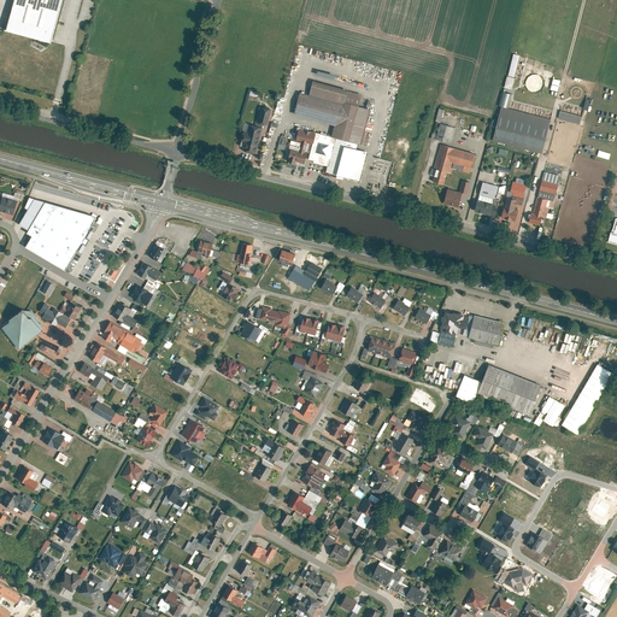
[(51,41),(62,0),(13,0),(6,29),(51,41)]
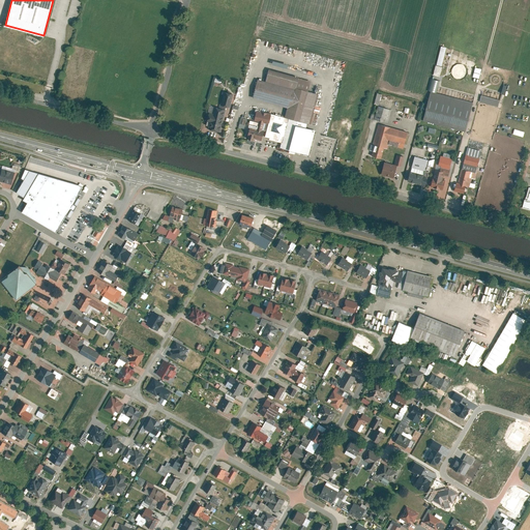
[(447,48),(442,46),(437,64),(442,65),(447,48)]
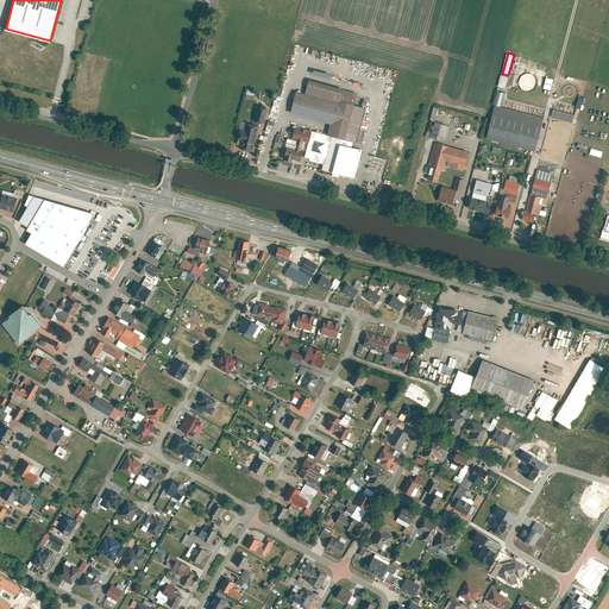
[(508,76),(501,75),(498,85),(506,87),(508,76)]
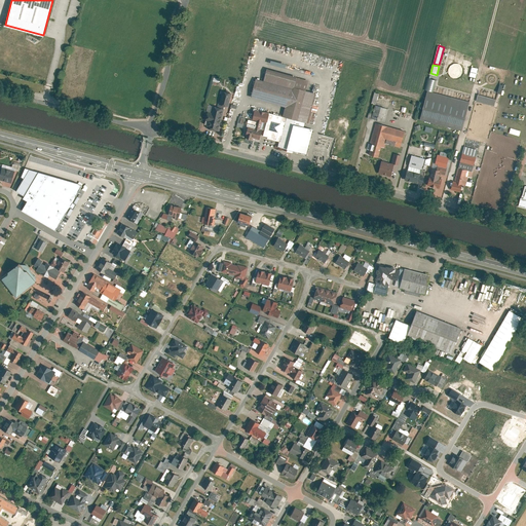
[(479,69),(473,67),(470,76),(476,77),(479,69)]
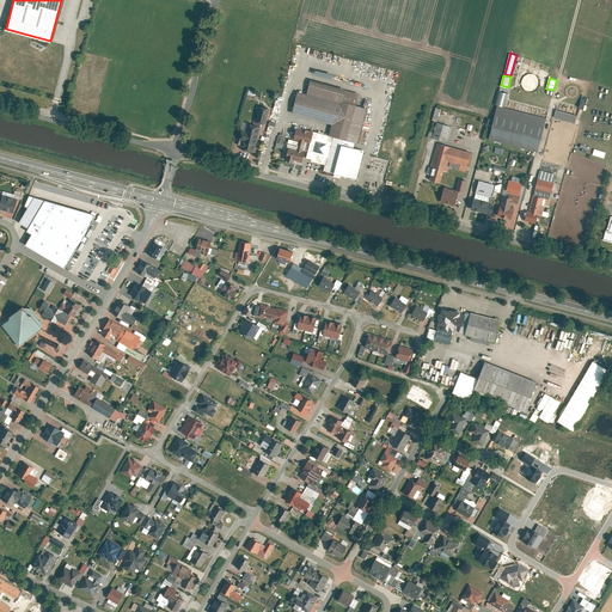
[(346,89),(311,79),(307,93),(342,103),(342,102),(346,90),(346,89)]
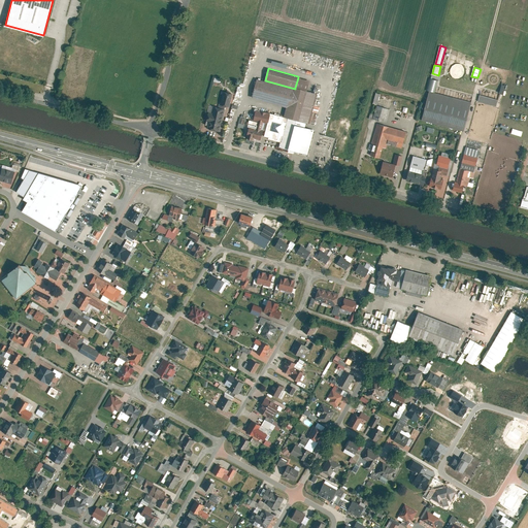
[(307,91),(309,80),(298,77),(295,88),(307,91)]
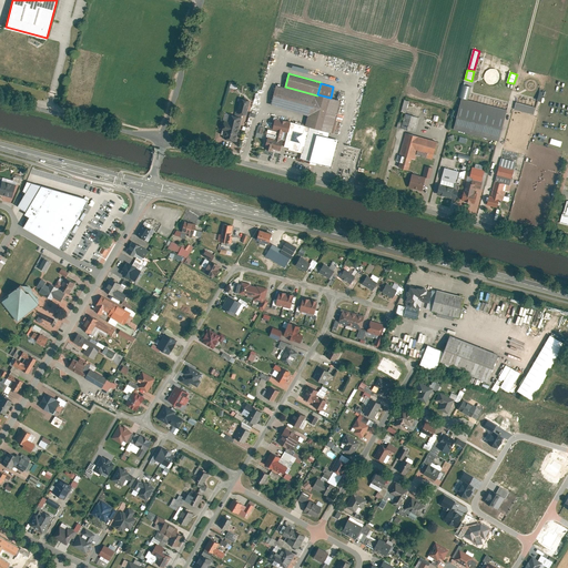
[(285,87),(277,84),(272,104),(308,114),(306,124),(330,131),(332,132),(341,100),(331,98),(317,94),(317,95),(285,87)]
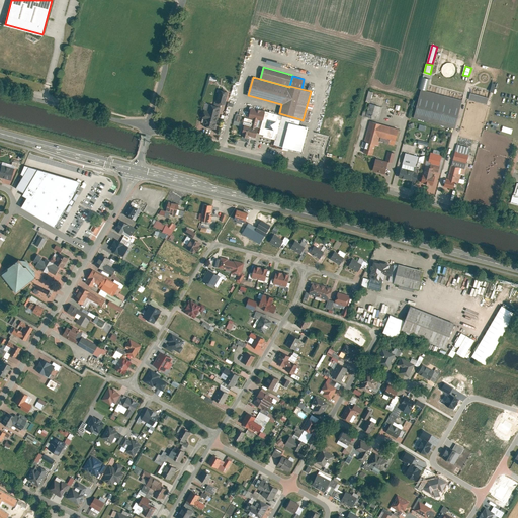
[(73,81),(68,80),(65,90),(73,92),(75,82),(73,81)]
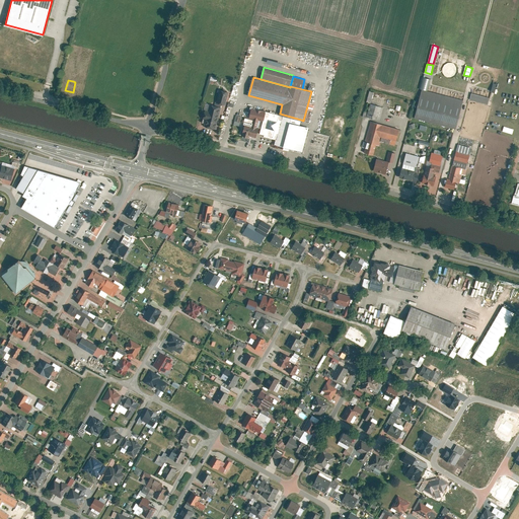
[(429,90),(422,89),(415,118),(455,129),(463,99),(429,90)]
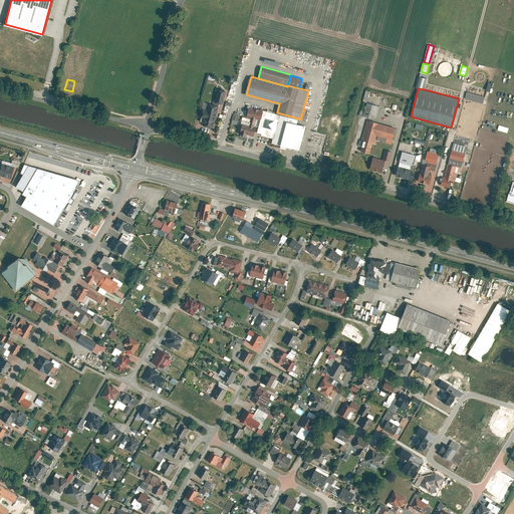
[(227,91),(218,89),(215,100),(220,102),(223,103),(227,91)]
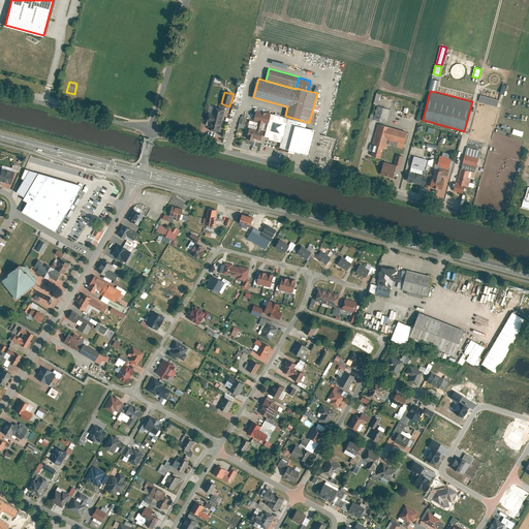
[(499,99),(481,94),(479,101),(497,106),(499,99)]
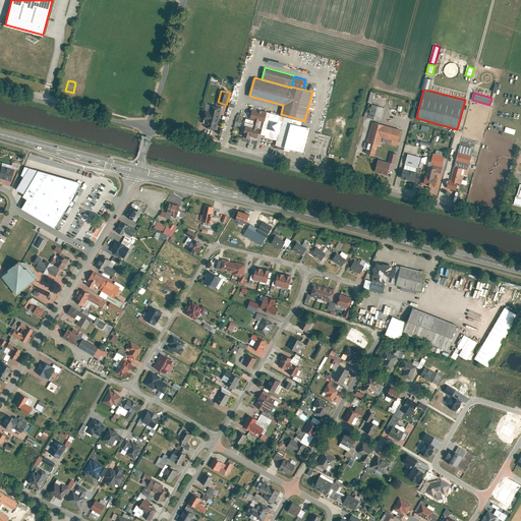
[(208,120),(206,126),(216,129),(223,104),(218,102),(214,101),(214,103),(213,102),(210,110),(211,110),(211,112),(207,111),(205,119),(208,120)]
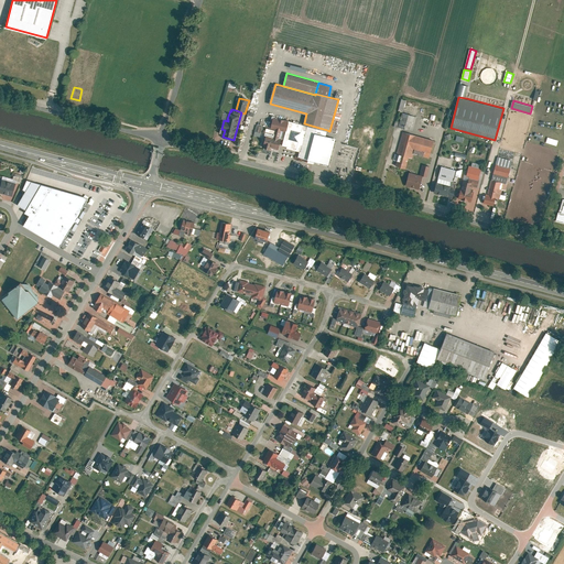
[(416,117),(403,112),(399,127),(413,131),(416,117)]
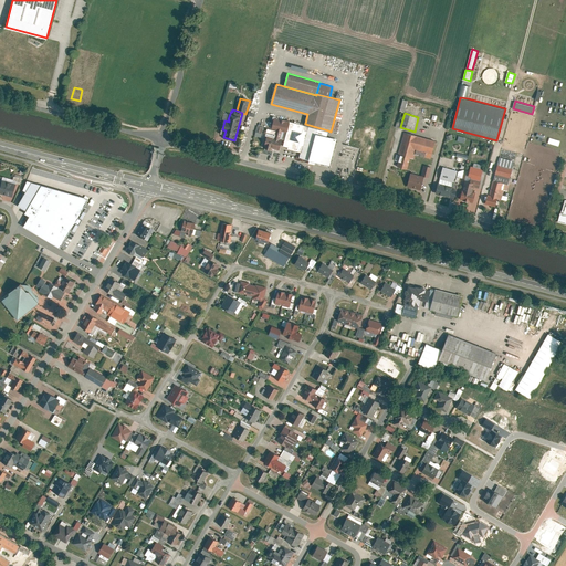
[(274,116),(271,127),(278,129),(283,130),(287,132),(291,121),(274,116)]
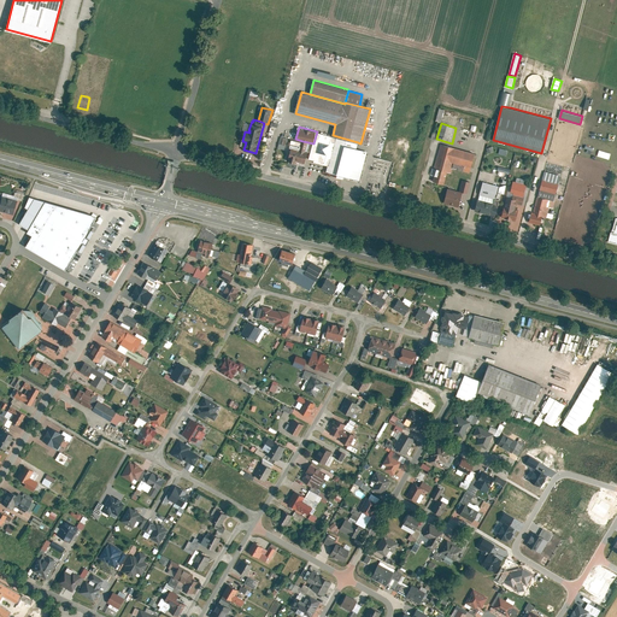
[(313,144),(309,158),(315,159),(315,162),(329,165),(327,171),(360,181),(368,152),(357,148),(358,142),(333,135),(317,131),(313,144)]
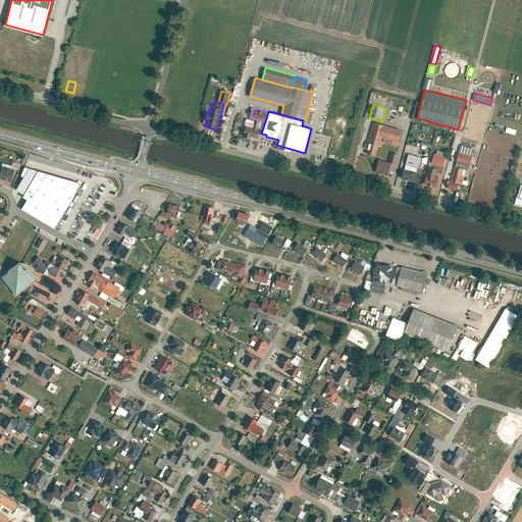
[(256,120),(247,118),(246,124),(254,126),(256,120)]
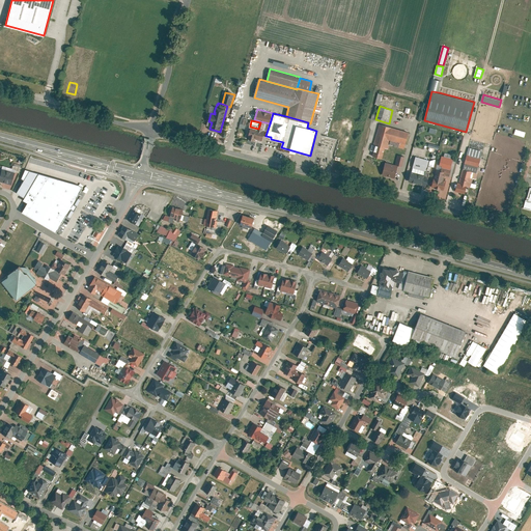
[(409,132),(380,123),(374,144),(375,144),(373,156),(382,158),(385,147),(389,148),(390,144),(404,148),(409,132)]
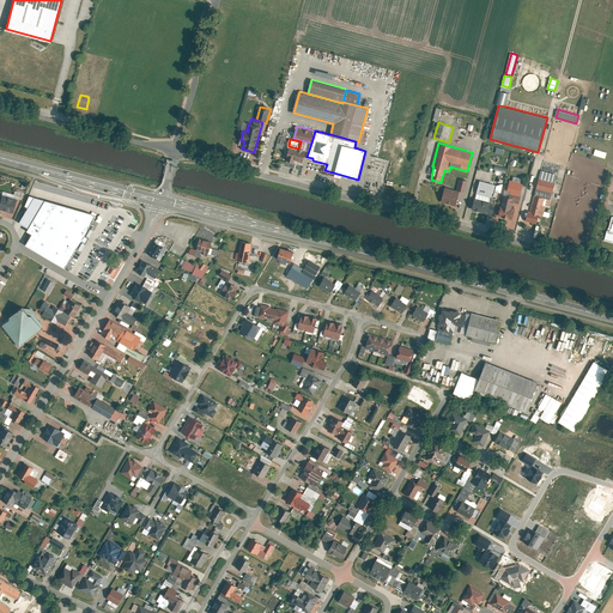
[(290,147),(286,159),(295,162),(295,161),(302,162),(304,152),(303,152),(298,150),(290,147)]
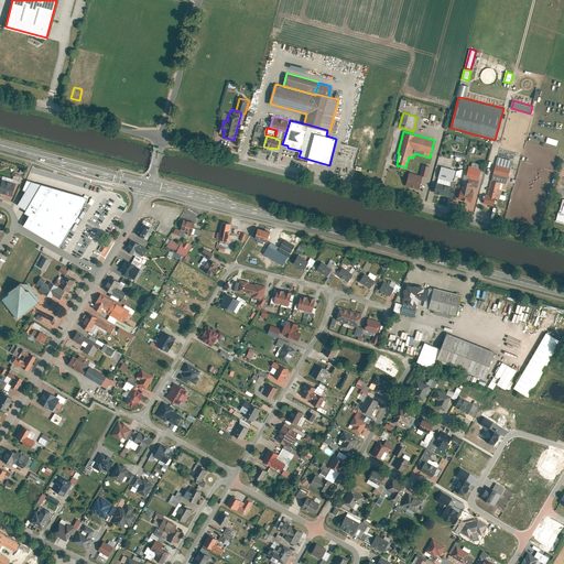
[(498,156),(496,164),(511,169),(513,160),(498,156)]
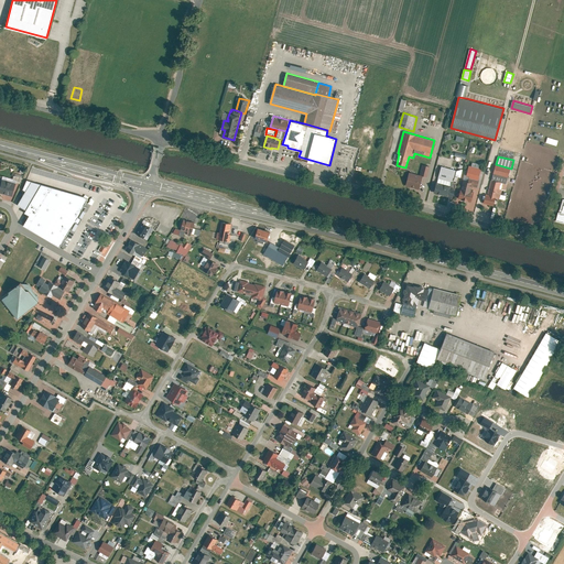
[(426,176),(430,166),(423,164),(421,174),(426,176)]
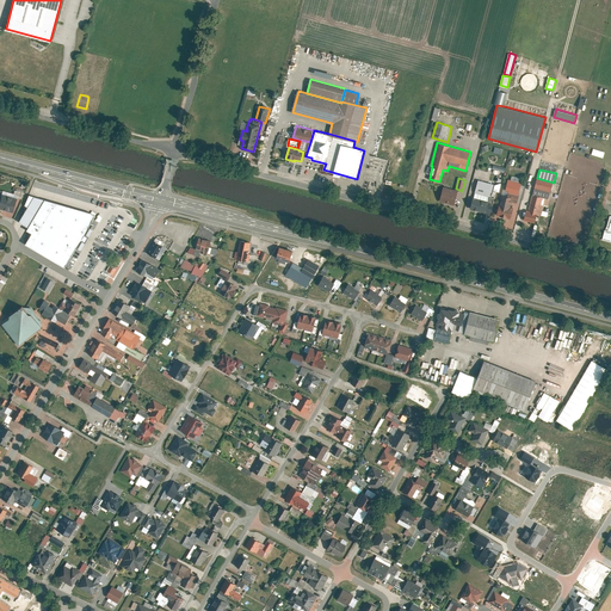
[(537,178),(535,189),(550,192),(554,183),(537,178)]
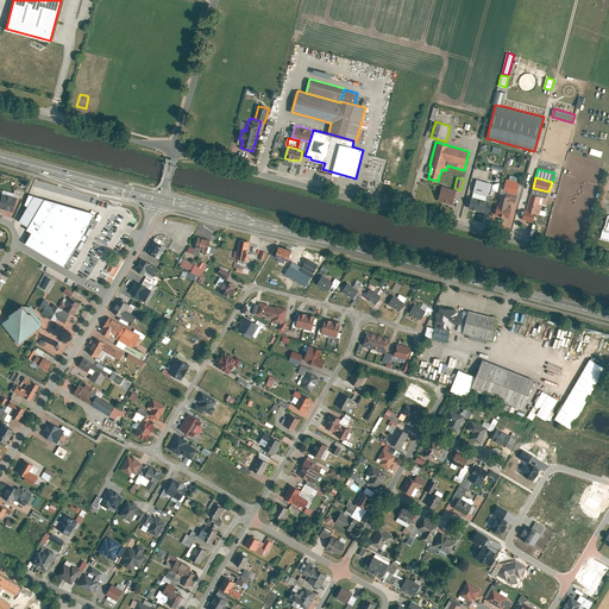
[(520,182),(507,179),(504,192),(508,192),(516,194),(520,182)]
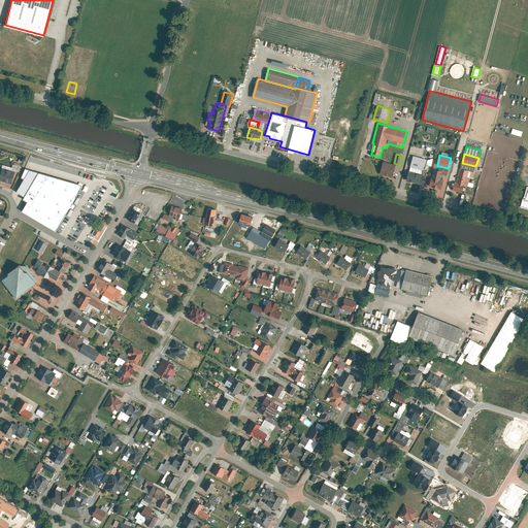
[(427,159),(414,156),(410,171),(423,174),(427,159)]
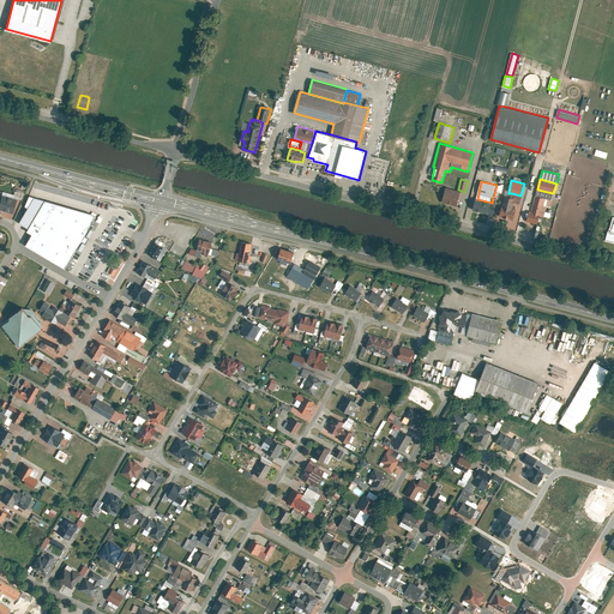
[(461,192),(446,187),(443,202),(456,205),(461,192)]
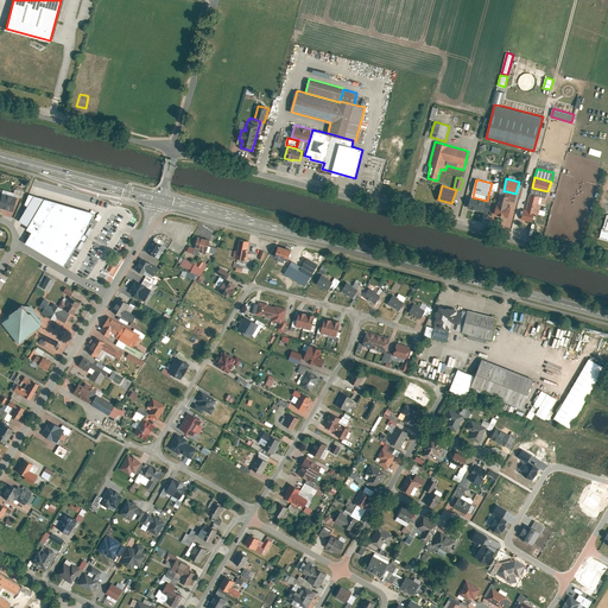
[(530,194),(546,198),(548,191),(532,188),(530,194)]
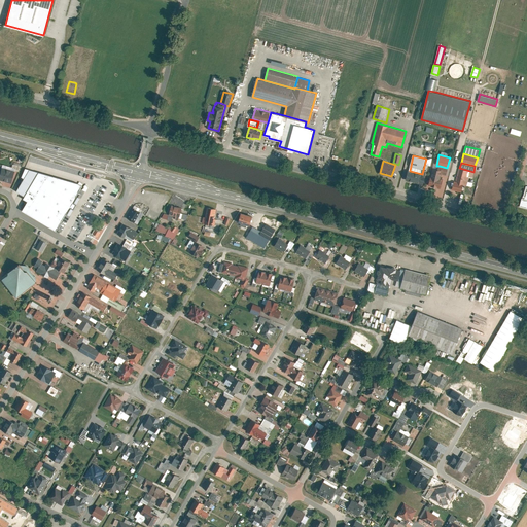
[(447,168),(440,166),(438,169),(433,168),(429,185),(441,188),(444,179),(441,178),(442,173),(446,174),(447,168)]
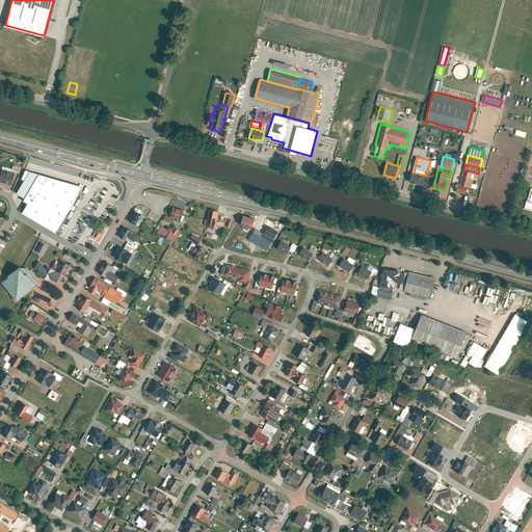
[(0,173),(0,181),(11,184),(15,173),(1,169),(0,173)]
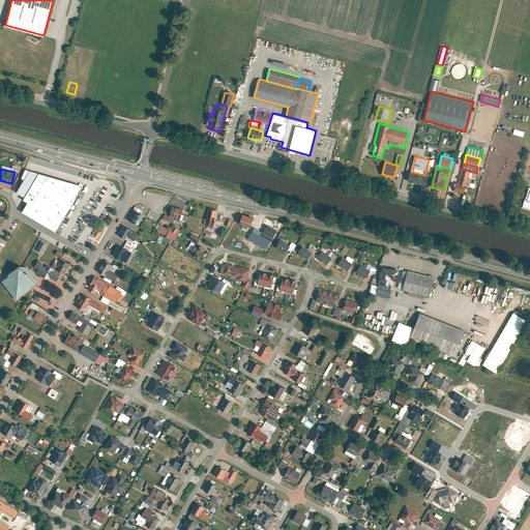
[(82,185),(25,169),(22,178),(25,180),(17,193),(24,198),(24,202),(28,204),(23,212),(57,233),(82,185)]
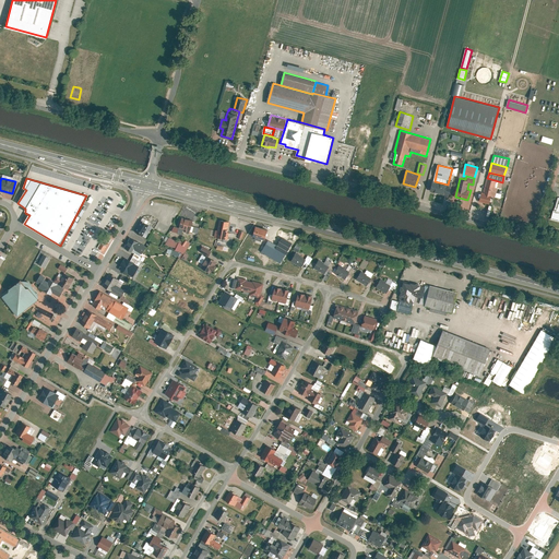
[(502,182),(487,178),(484,192),(482,192),(479,201),(489,203),(491,195),(496,197),(498,188),(500,188),(502,182)]
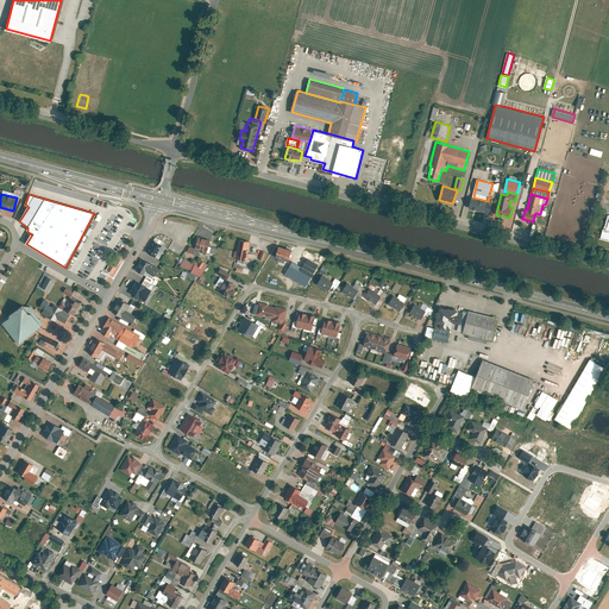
[(489,201),(473,198),(470,207),(490,212),(493,202),(489,201)]
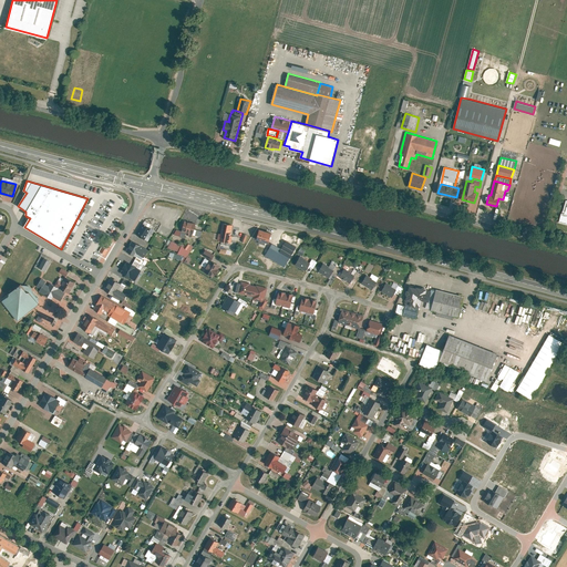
[(136,235),(147,243),(155,230),(144,223),(136,235)]
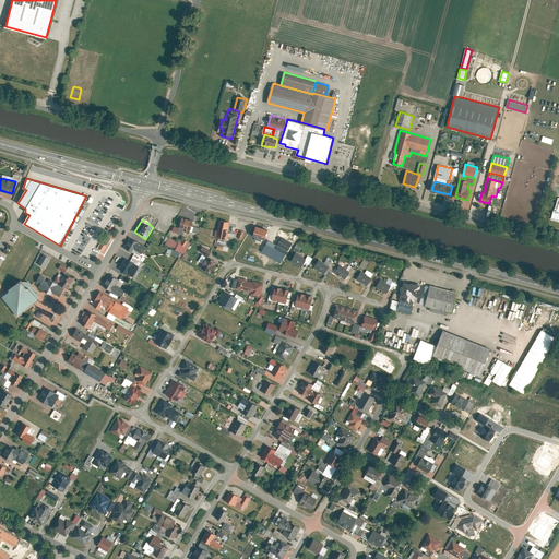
[(179,230),(191,233),(193,223),(182,219),(179,230)]
